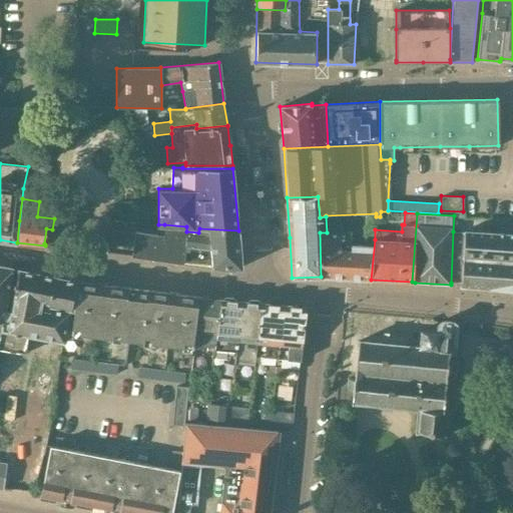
[(186,226),(164,224),(165,234),(135,231),(132,255),(182,262),(186,231),(186,226)]
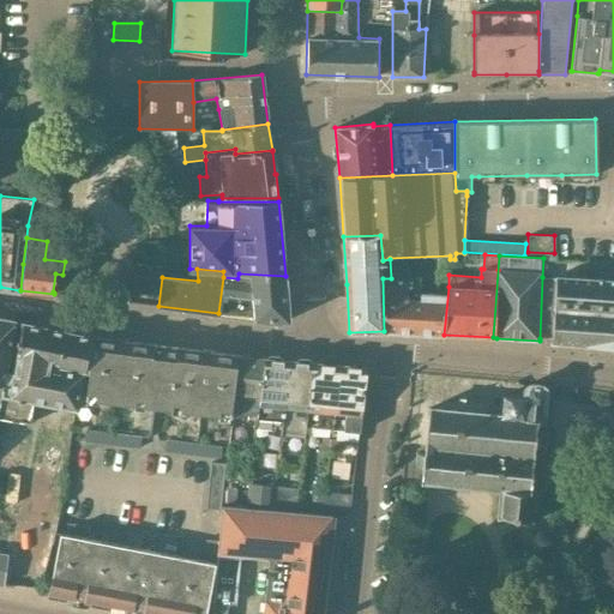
[(251,318),(289,320),(286,276),(239,274),(238,278),(223,277),(218,313),(241,317),(251,318)]
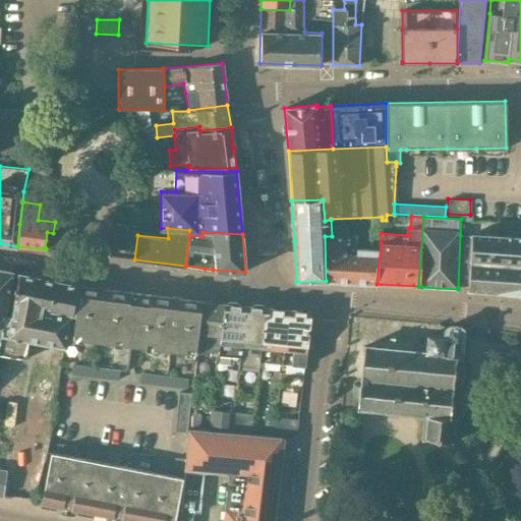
[(381,243),(381,233),(372,233),(371,249),(356,248),(356,236),(332,236),(325,236),(326,281),(375,284),(381,243)]
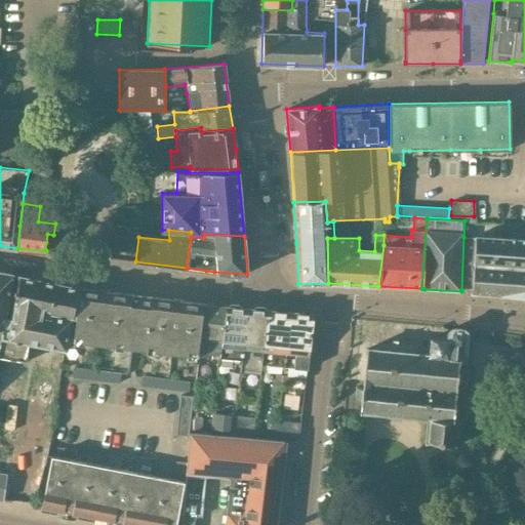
[(524,239),(475,236),(475,237),(463,237),(461,289),(472,289),(472,291),(524,294),(524,239)]
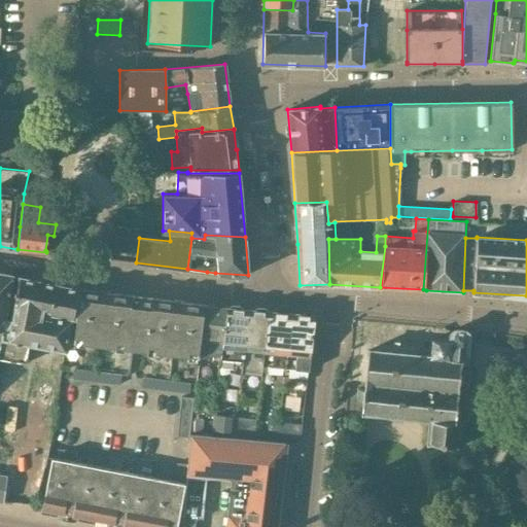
[(0,341),(0,342),(12,275),(0,273),(0,341)]
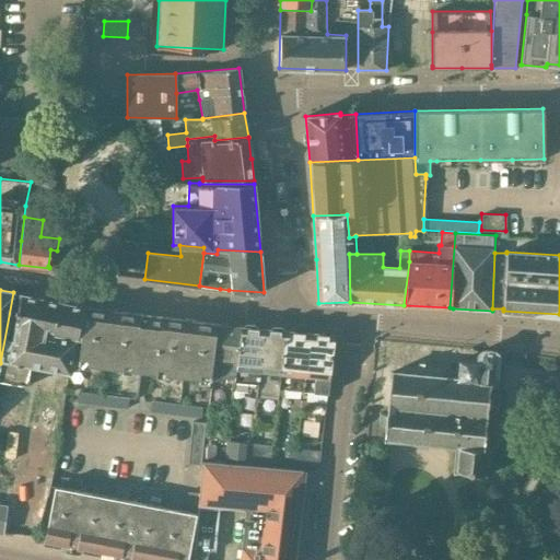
[(70,373),(77,339),(84,307),(19,293),(13,292),(0,363),(0,381),(27,385),(31,365),(70,373)]
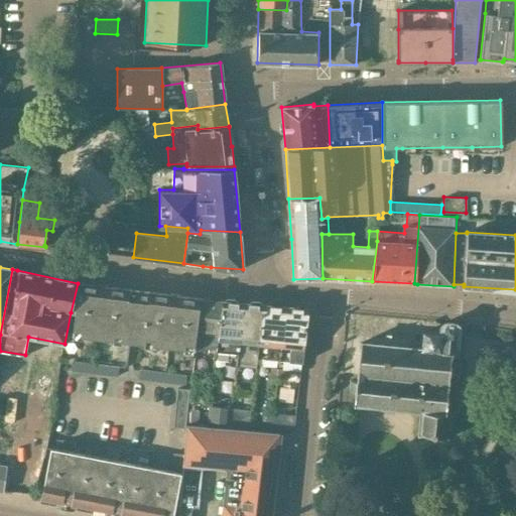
[(97,285),(78,283),(71,312),(75,313),(72,335),(197,351),(198,346),(203,299),(180,296),(180,295),(170,293),(169,295),(108,287),(108,286),(97,284),(97,285)]
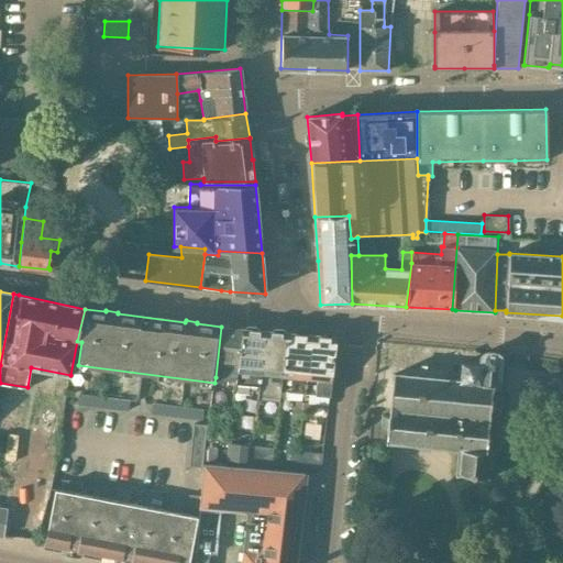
[(218,356),(214,383),(218,383),(236,379),(242,328),(239,328),(232,328),(221,327),(218,356)]
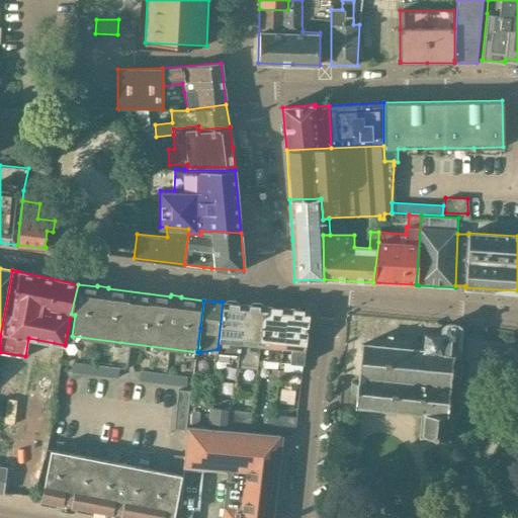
[(218,349),(217,354),(238,356),(243,304),(223,301),(218,349)]
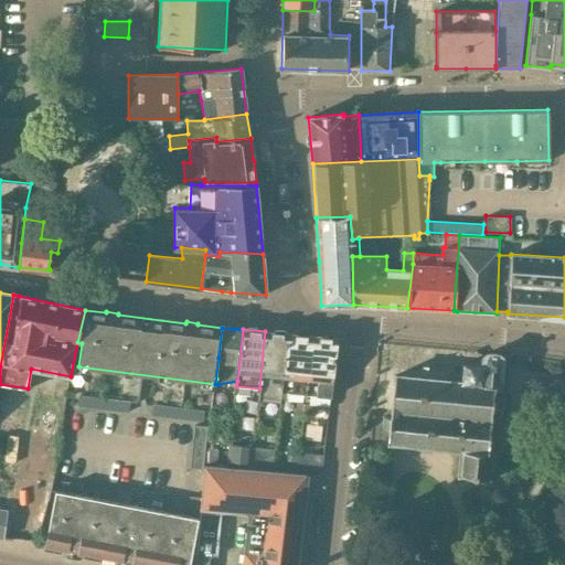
[(258,396),(258,400),(270,401),(280,402),(281,393),(288,333),(265,331),(259,388),(258,396)]
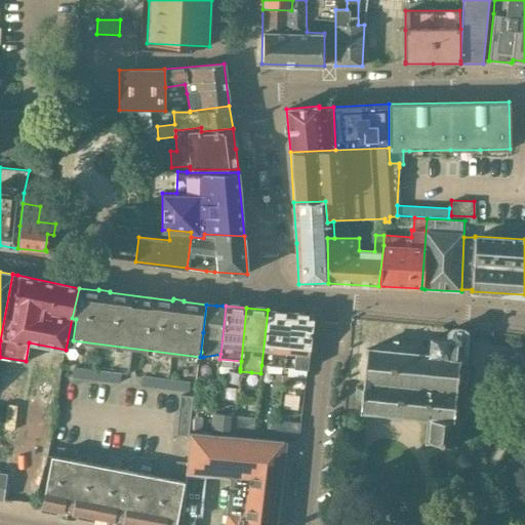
[(261,365),(284,367),(290,312),(268,310),(261,365)]
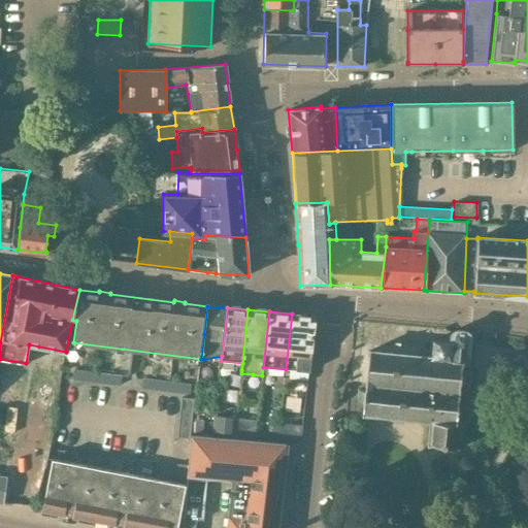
[(316,316),(292,314),(286,369),(295,370),(295,369),(309,371),(316,317),(316,316)]
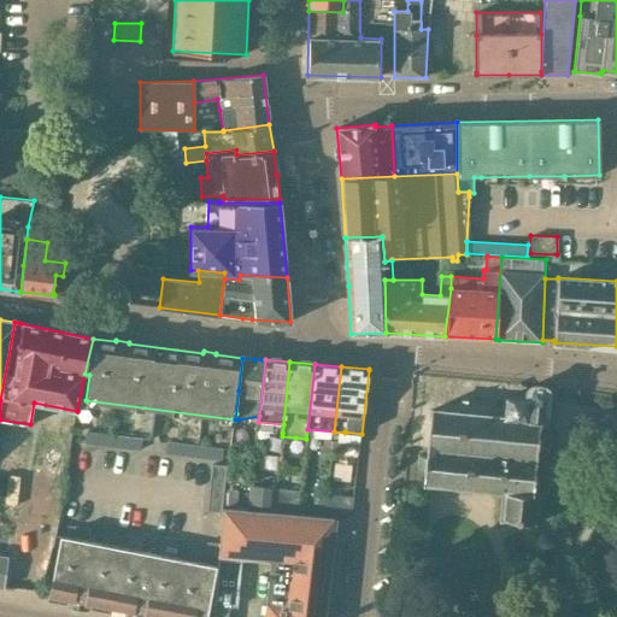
[(539,493),(533,493),(538,445),(546,446),(547,434),(539,433),(539,422),(545,423),(547,393),(547,392),(547,391),(546,389),(546,388),(545,387),(542,386),(530,385),(529,385),(528,386),(527,386),(527,387),(526,388),(524,389),(524,391),(524,393),(524,399),(506,398),(503,417),(432,410),(423,485),(504,492),(501,519),(536,522),(539,493)]
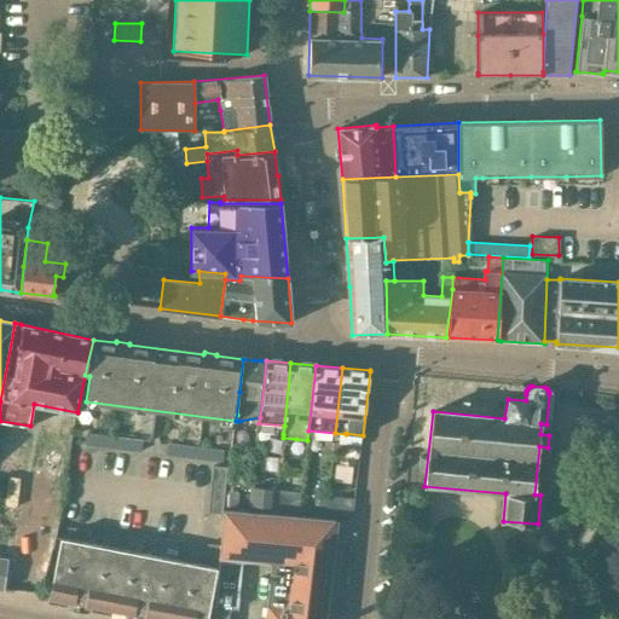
[(142,451),(143,441),(87,434),(86,445),(142,451)]
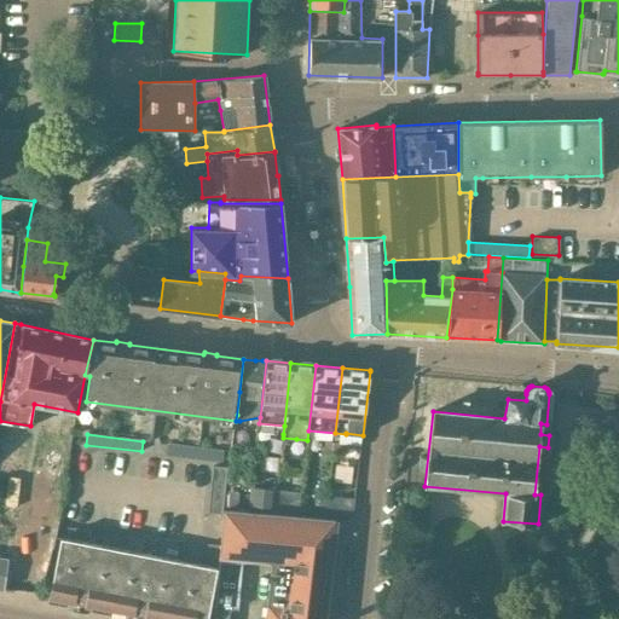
[(324,441),(322,457),(331,458),(334,443),(324,441)]
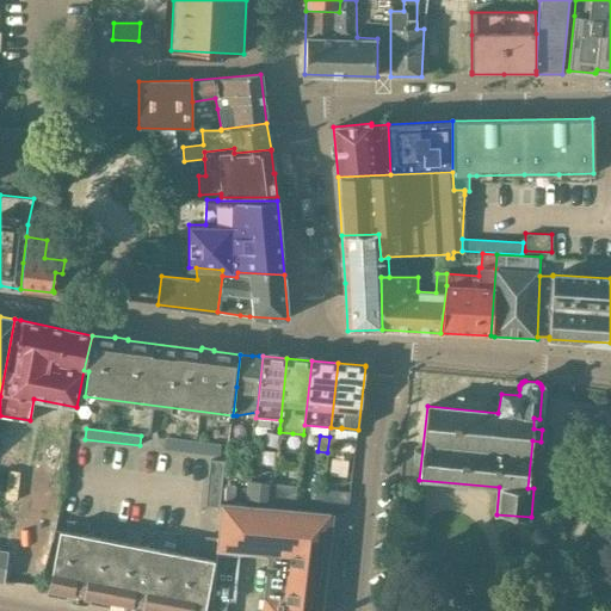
[(338,454),(340,438),(329,437),(327,452),(338,454)]
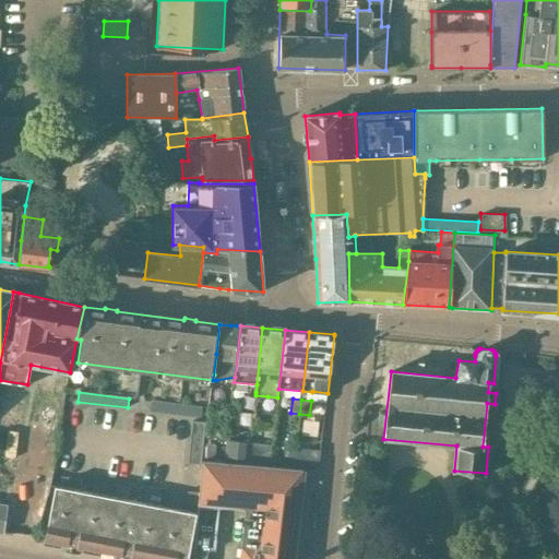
[(201,417),(202,407),(152,401),(151,411),(201,417)]
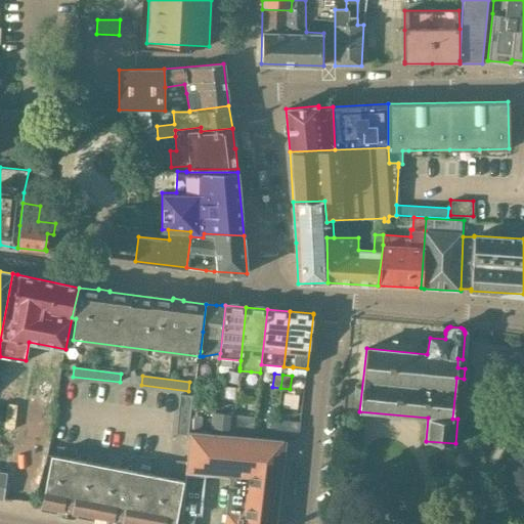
[(176,434),(189,435),(189,432),(192,396),(180,395),(176,434)]
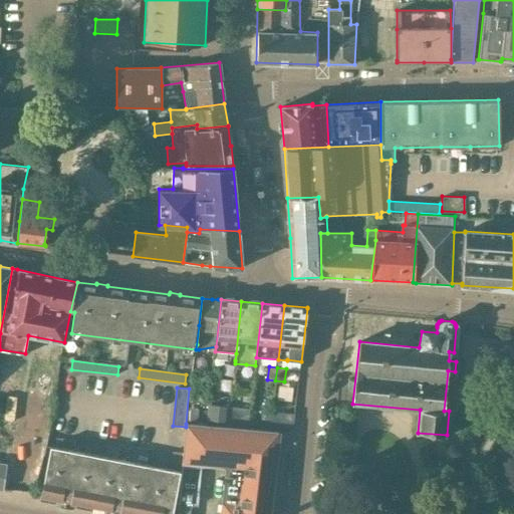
[(209,405),(207,420),(219,421),(227,422),(228,408),(229,407),(209,405)]
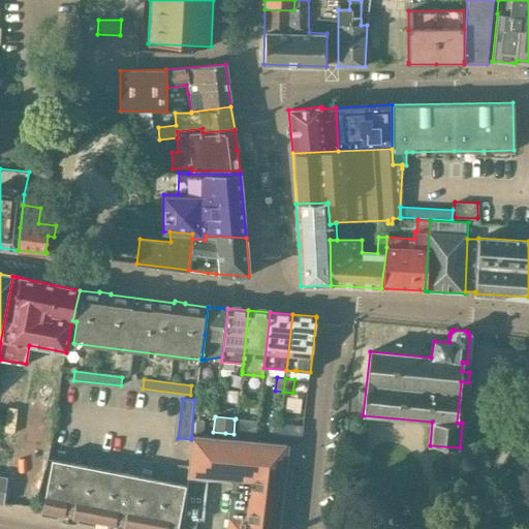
[(235,419),(234,434),(255,436),(257,422),(235,419)]
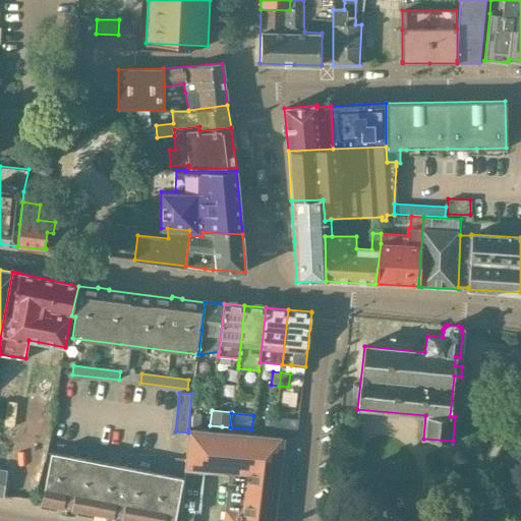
[(276,416),(274,430),(297,433),(299,419),(276,416)]
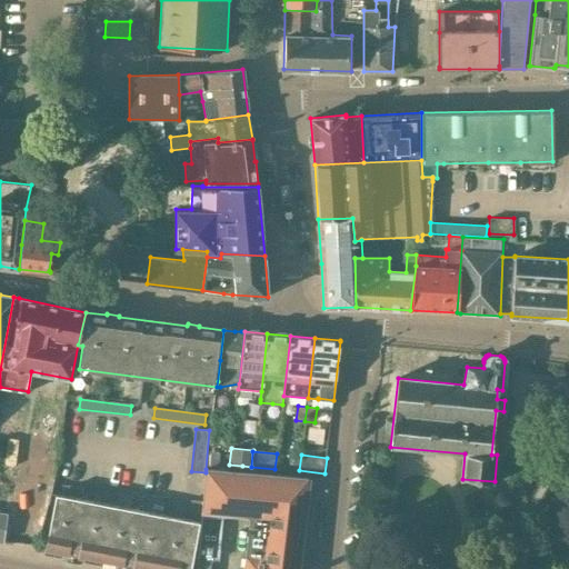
[(199,535),(197,558),(212,558),(212,559),(218,559),(222,512),(252,515),(246,568),(297,568),(308,478),(206,469),(206,472),(202,501),(200,521),(199,535)]
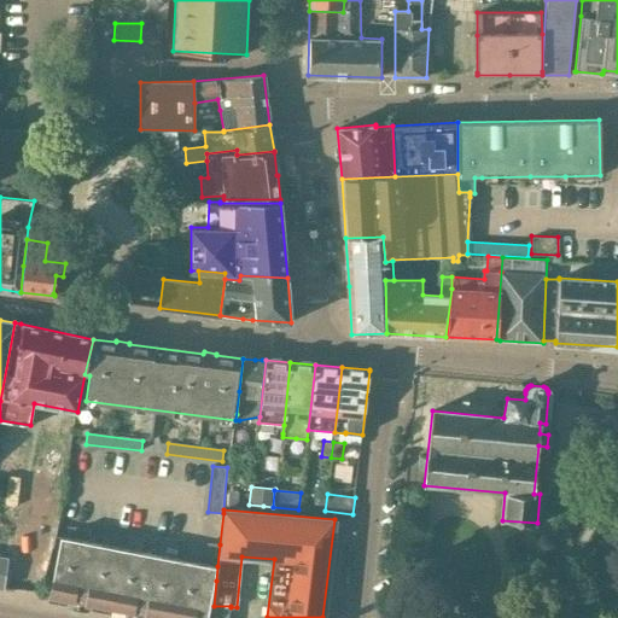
[(207,617),(217,566),(220,544),(208,543),(205,564),(191,561),(60,536),(50,595),(74,600),(73,608),(85,611),(87,602),(134,612),(132,617),(145,617),(146,614),(165,617),(207,617)]
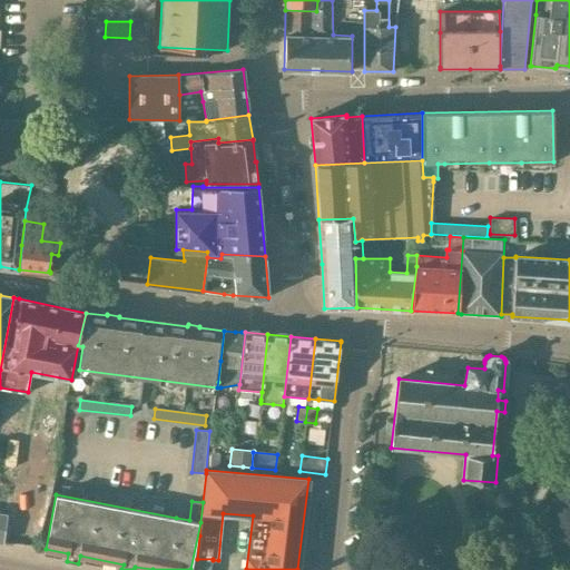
[(197,559),(195,569),(210,569),(213,560),(213,559),(197,559)]
